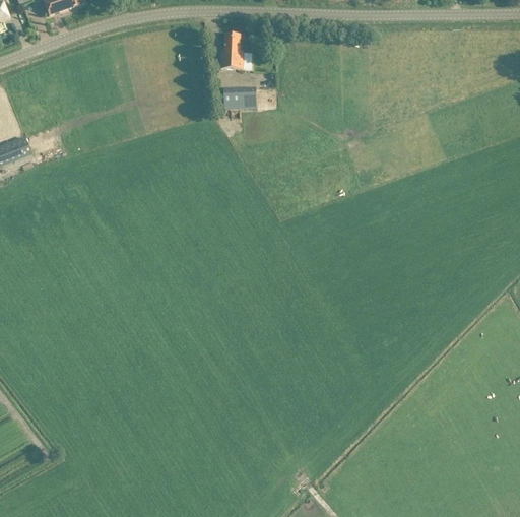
[(0,20),(10,17),(3,0),(0,0),(0,20)]
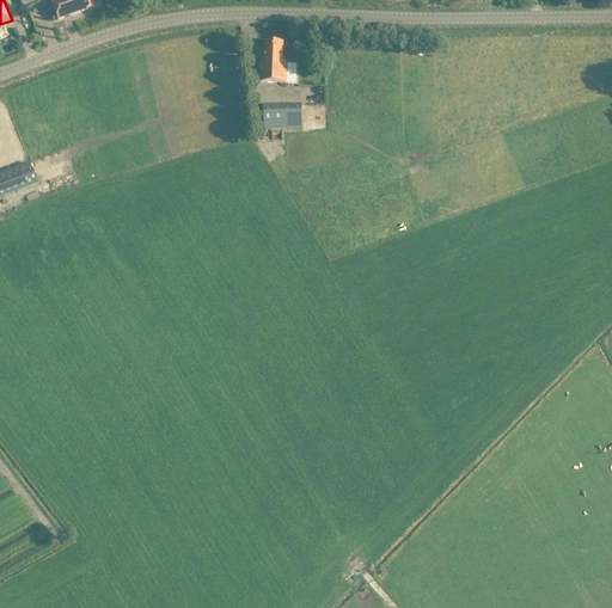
[(50,0),(54,6),(57,17),(101,2),(99,0),(50,0)]
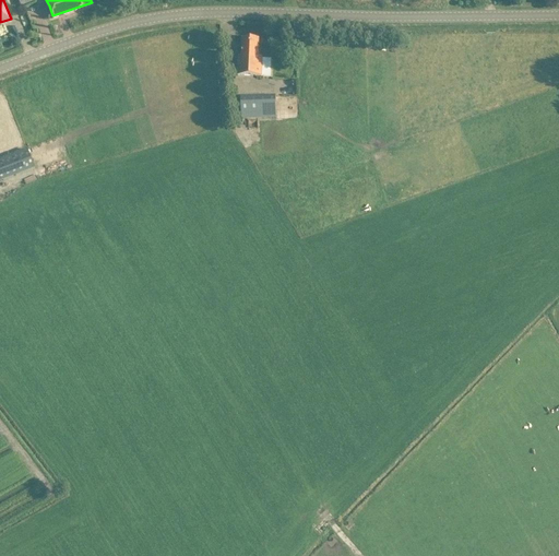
[(259,54),(259,48),(259,37),(244,36),(242,54),(238,54),(237,74),(262,75),(263,55),(259,54)]
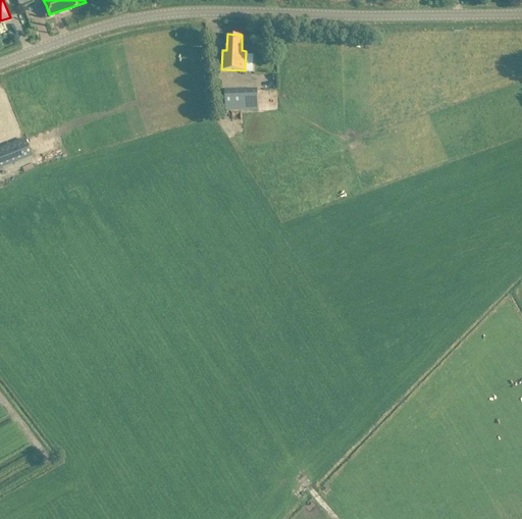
[(258,107),(257,87),(225,88),(226,109),(258,107)]
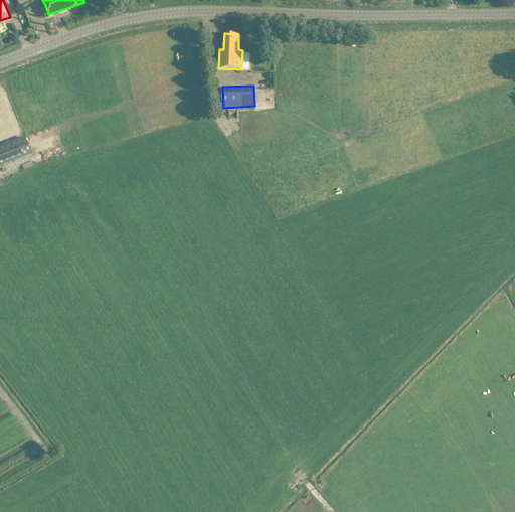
[(0,144),(0,165),(31,153),(24,135),(0,144)]
